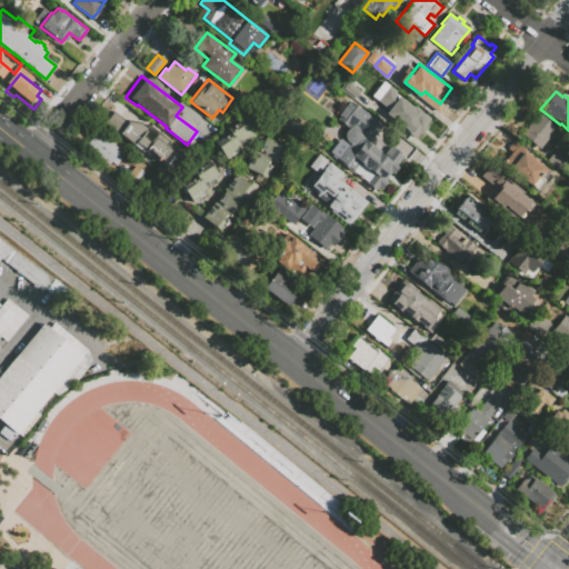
[(416,127),(407,137),(392,125),(395,122),(389,118),(395,110),(399,115),(402,110),(397,107),(405,98),(415,105),(417,102),(423,108),(421,111),(426,115),(422,119),(427,122),(420,130),(416,127)]
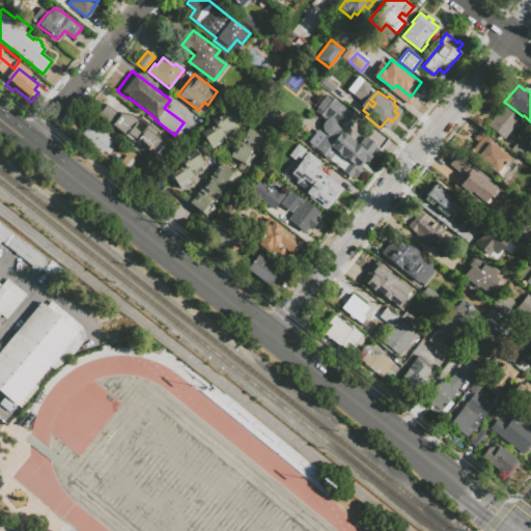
[(353,112),(342,123),(331,115),(334,111),(326,104),(333,95),(353,112)]
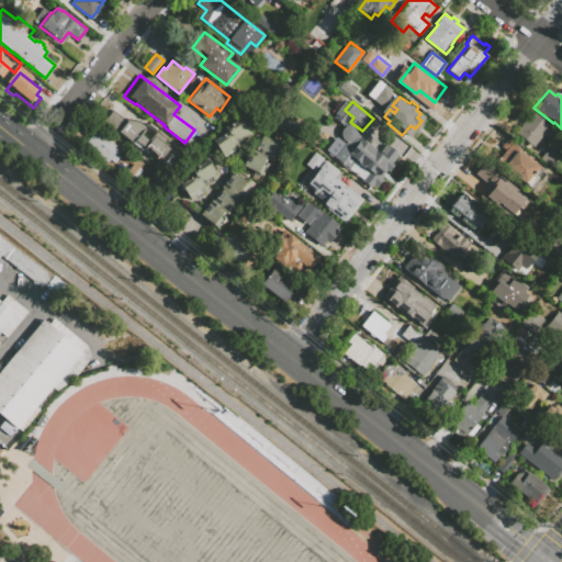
[(112,111),(124,121),(126,119),(139,120),(147,125),(148,124),(167,139),(166,142),(175,148),(161,166),(148,156),(147,158),(144,155),(103,122),(112,111)]
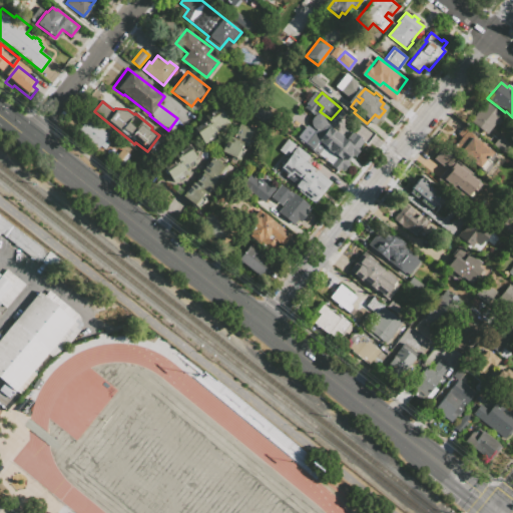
[(505,116),(498,125),(496,123),(487,134),(471,121),(486,102),(505,116)]
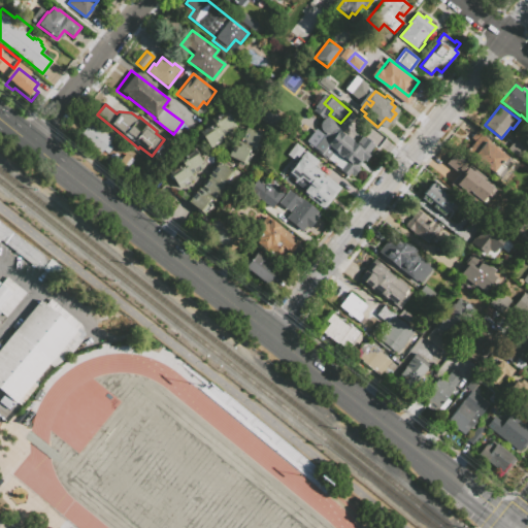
[(210,149),(199,131),(212,123),(209,119),(225,109),(235,127),(221,136),(223,140),(210,149)]
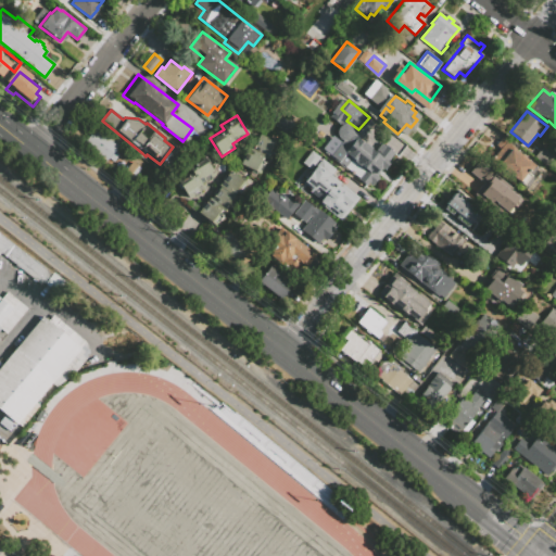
[(83,142),(96,129),(98,131),(100,129),(118,146),(114,151),(118,154),(112,163),(108,160),(105,162),(83,142)]
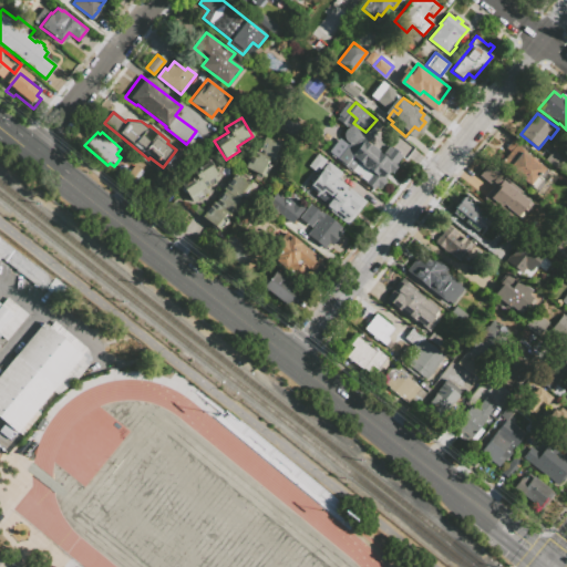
[(265,177),(245,167),(253,152),(256,154),(265,136),(284,146),(275,164),(272,162),(265,177)]
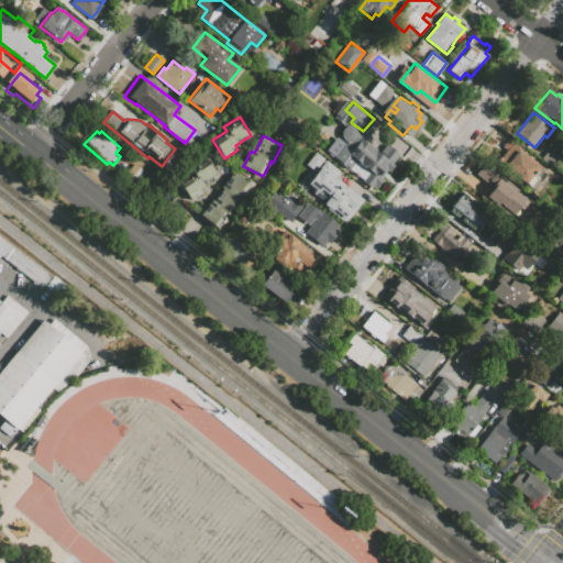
[(395,162),(387,172),(385,169),(378,177),(357,159),(364,151),(368,154),(374,146),(372,144),(378,136),(398,151),(392,159),(395,162)]
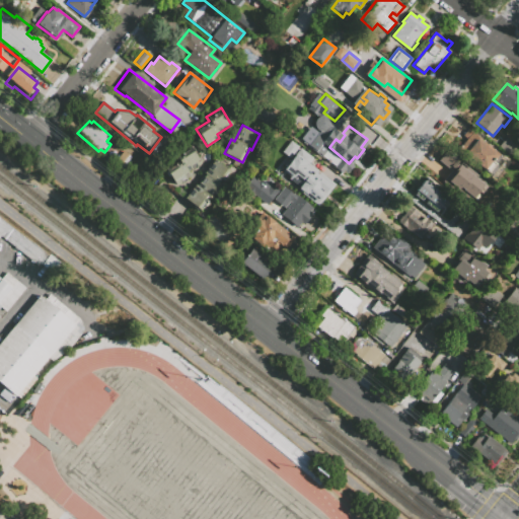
[(463,135),(468,129),(475,135),(478,132),(484,136),(482,140),(500,154),(494,162),(497,164),(490,173),(476,164),(475,166),(457,151),(466,138),(463,135)]
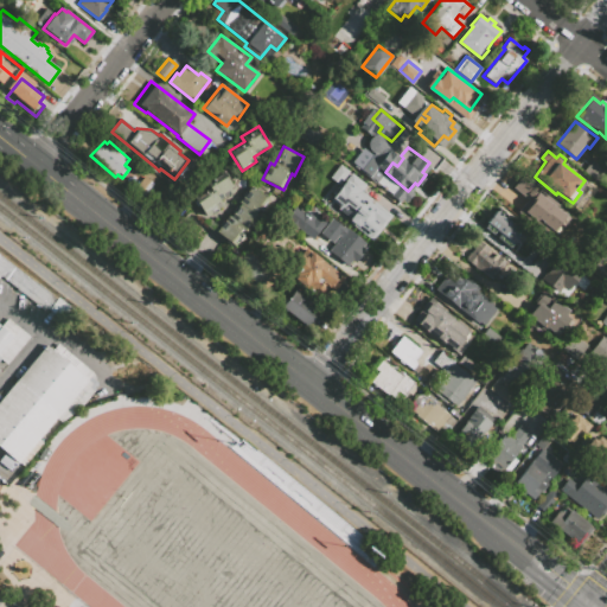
[(185,171),(196,158),(204,165),(193,178),(185,171)]
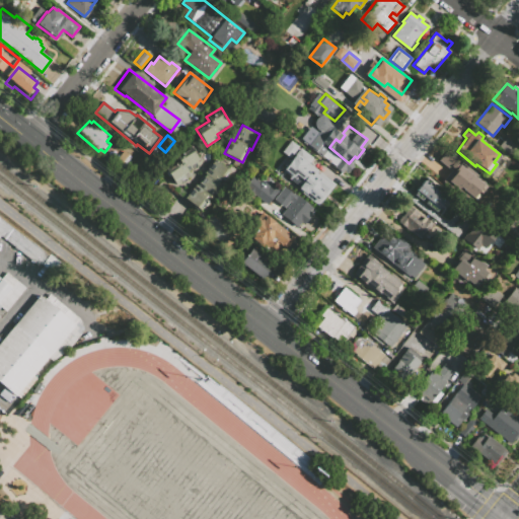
[(499,146),(506,137),(516,145),(510,154),(499,146)]
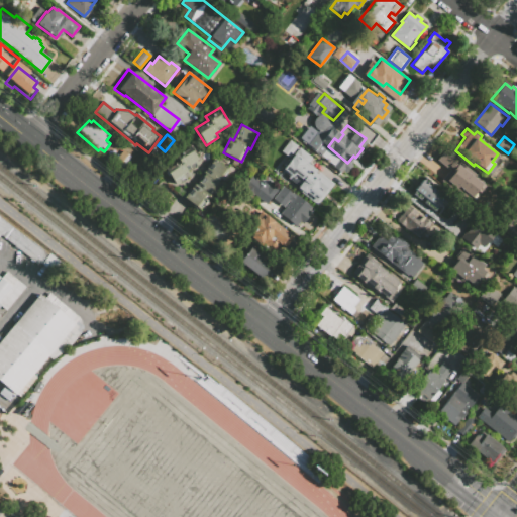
[(190,176),(174,186),(169,176),(166,177),(160,167),(163,165),(178,156),(176,152),(189,144),(200,164),(187,171),(190,176)]
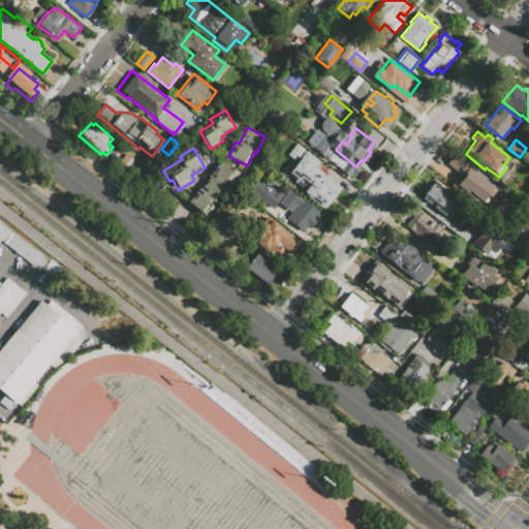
[(124,173),(117,166),(126,154),(134,160),(124,173)]
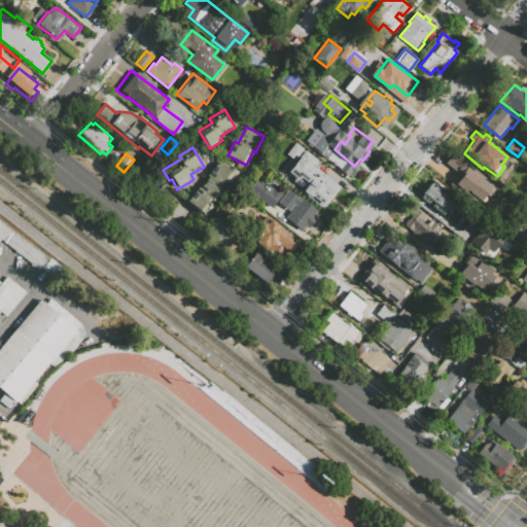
[(466,166),(477,173),(478,172),(486,178),(484,180),(494,187),(479,207),(450,184),(458,174),(446,164),(451,155),(465,167),(466,166)]
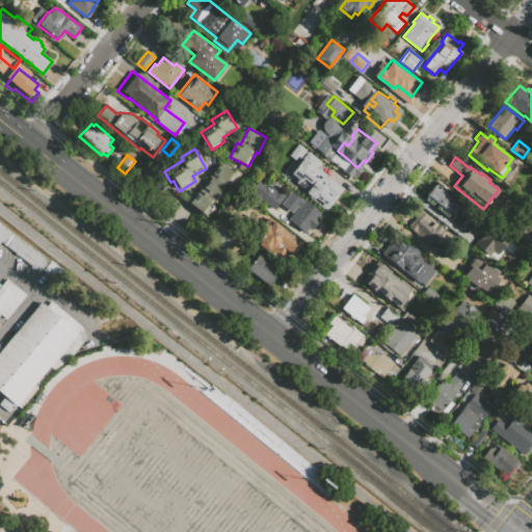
[(219,163),(236,176),(227,188),(229,190),(217,205),(215,203),(205,215),(205,216),(188,204),(189,203),(201,188),(202,189),(205,186),(203,185),(207,180),(209,181),(210,180),(208,178),(219,163)]
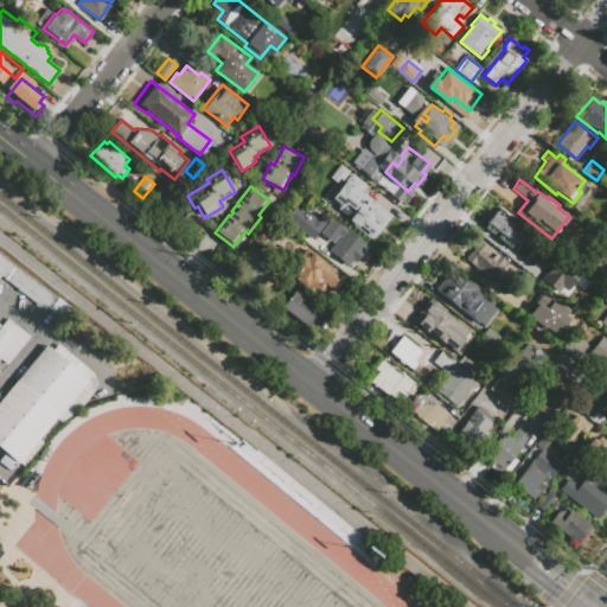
[(396,210),(382,229),(376,225),(374,228),(357,215),(374,192),(396,210)]
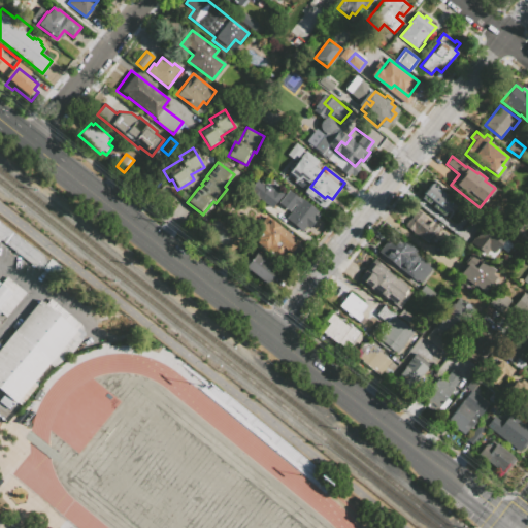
[(284,193),(271,207),(260,198),(257,200),(245,190),(256,177),(263,184),(264,183),(270,188),(273,190),(275,187),(284,193)]
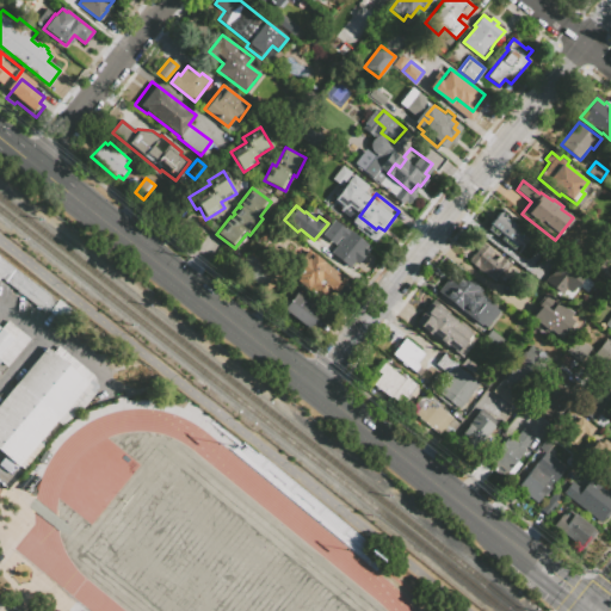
[(489,226),(494,220),(495,221),(503,211),(524,228),(520,233),(528,238),(523,245),(518,240),(513,246),(508,242),(506,245),(495,236),(499,232),(495,228),(494,230),(489,226)]
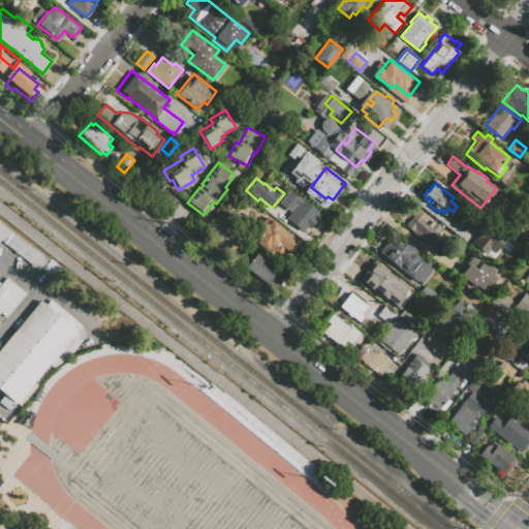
[(320,214),(310,228),(307,226),(303,231),(286,218),(296,207),(294,206),(290,212),(279,204),(290,189),(318,211),(317,212),(320,214)]
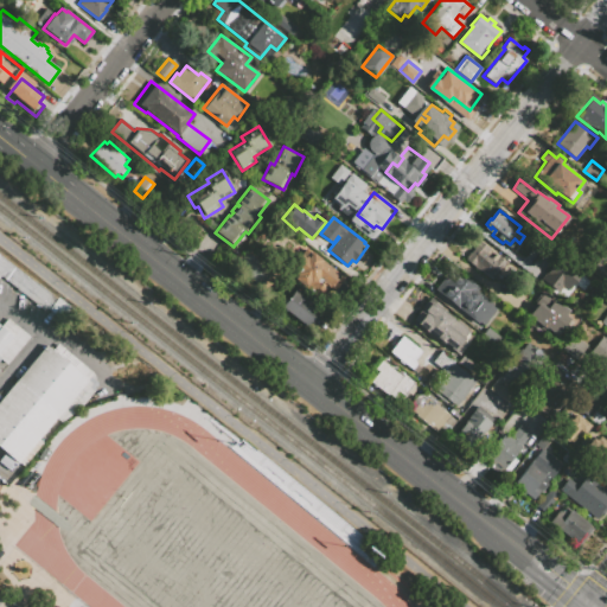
[(289,260),(279,251),(282,248),(272,240),(283,225),(304,242),(289,260)]
